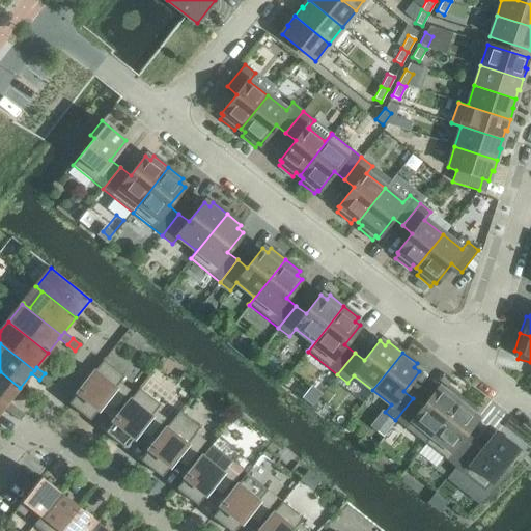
[(130,390),(119,383),(124,376),(103,360),(68,403),(89,420),(104,402),(114,411),(130,390)]
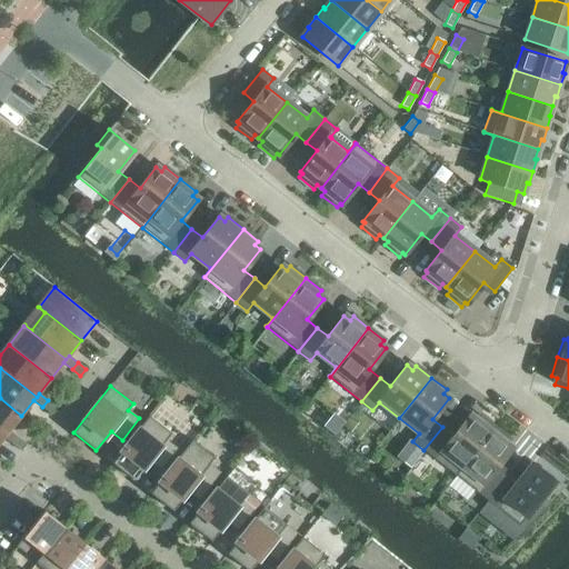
[(0,429),(7,435),(9,431),(21,416),(0,398),(0,429)]
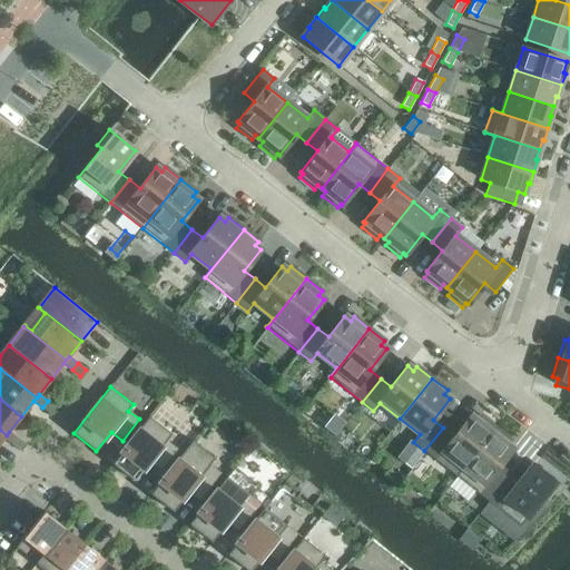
[(51,414),(56,408),(48,401),(42,408),(51,414)]
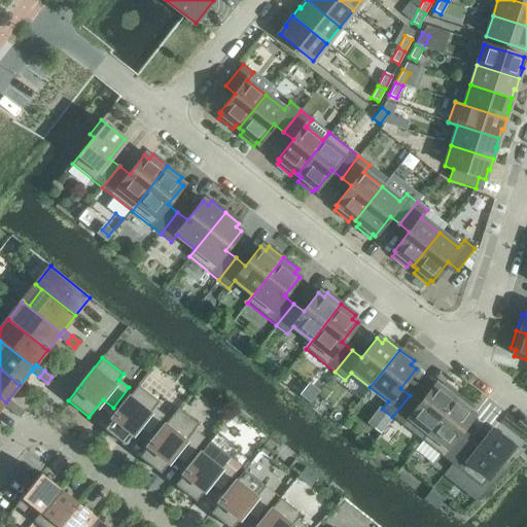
[(427,432),(421,440),(422,441),(457,395),(444,384),(441,388),(434,384),(420,403),(410,395),(392,417),(403,426),(410,418),(427,432)]
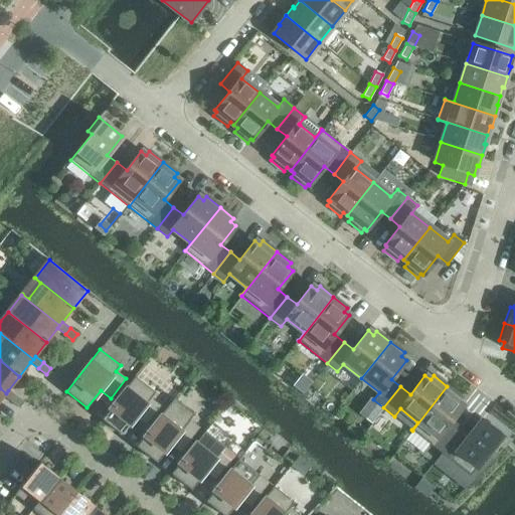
[(161,406),(151,398),(155,392),(135,376),(101,419),(122,436),(135,417),(145,425),(161,406)]
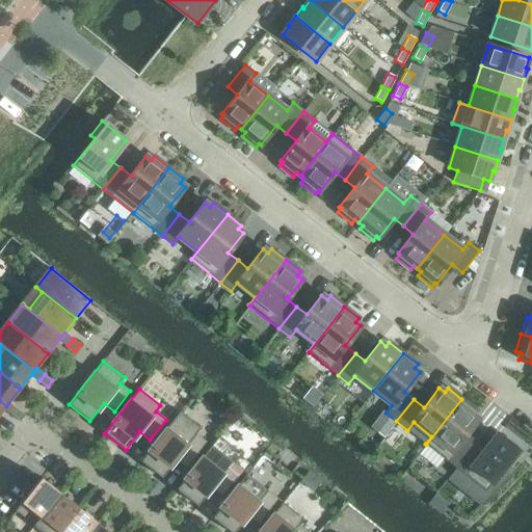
[(455,468),(473,446),(462,439),(478,419),(473,415),(476,410),(461,399),(426,445),(455,468)]
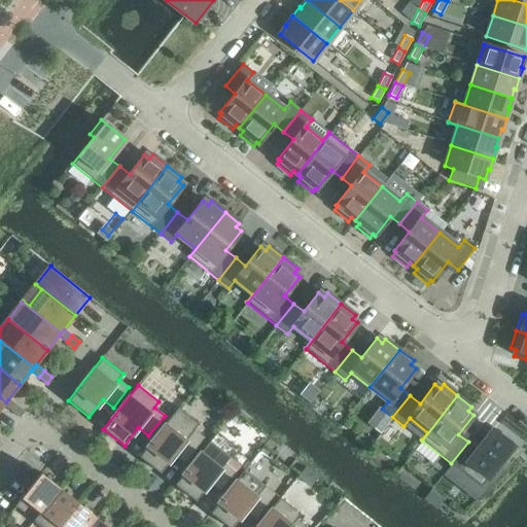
[(0,410),(3,406),(11,412),(16,406),(8,399),(6,402),(0,397),(0,410)]
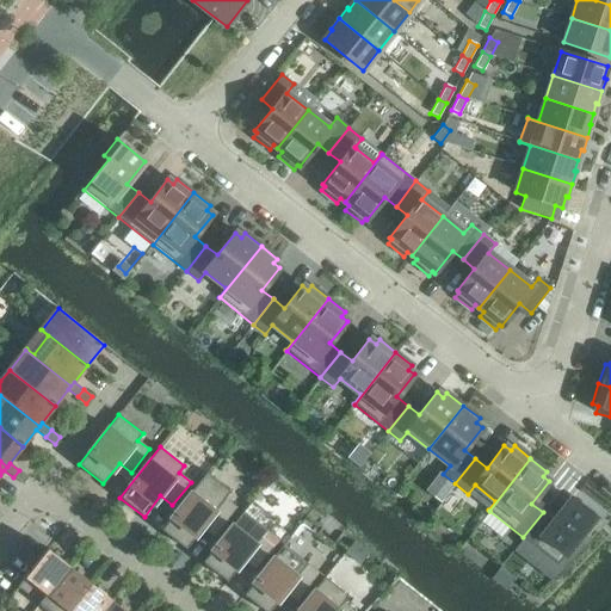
[(23,485),(29,477),(19,470),(13,477),(23,485)]
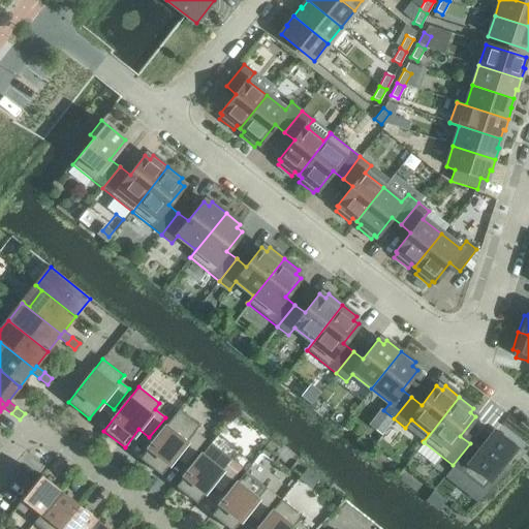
[(175,458),(185,465),(205,439),(195,432),(199,426),(179,409),(139,459),(160,475),(175,458)]
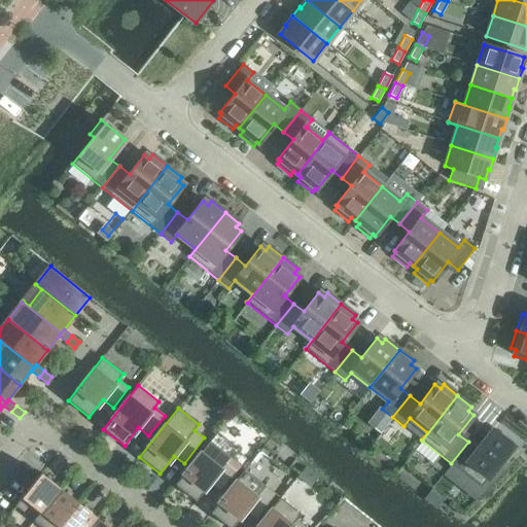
[(493,430),(478,449),(468,442),(451,463),(481,487),(502,460),(505,463),(517,449),(493,430)]
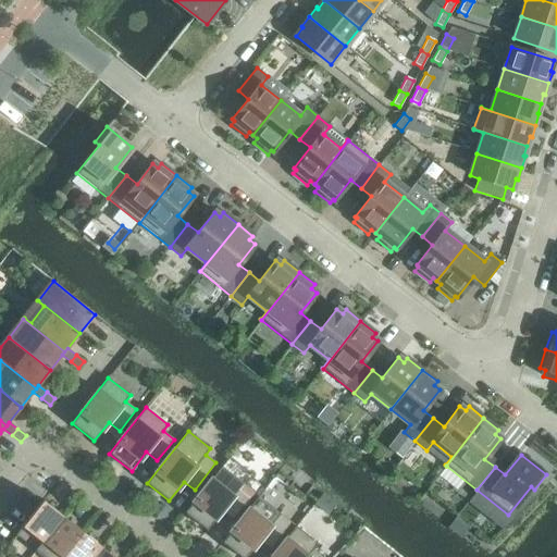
[(221,467),(184,512),(207,530),(221,511),(232,520),(249,498),(238,491),(243,484),(221,467)]
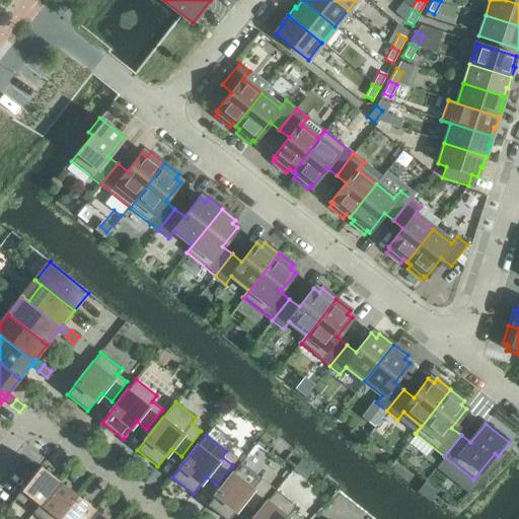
[(272,487),(240,462),(207,506),(223,518),(229,518),(241,504),(251,512),(272,487)]
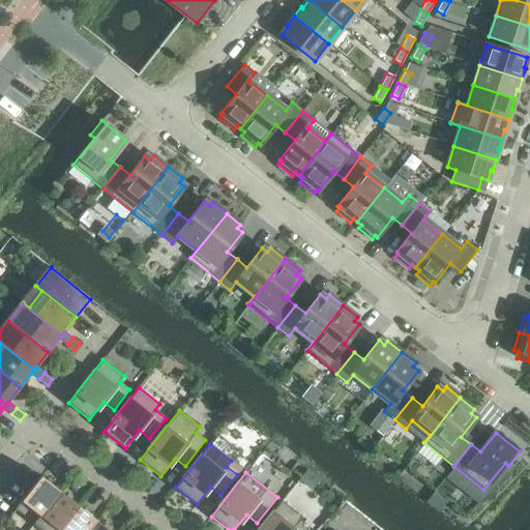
[(325,505),(316,498),(322,490),(302,475),(286,498),(315,520),(325,505)]
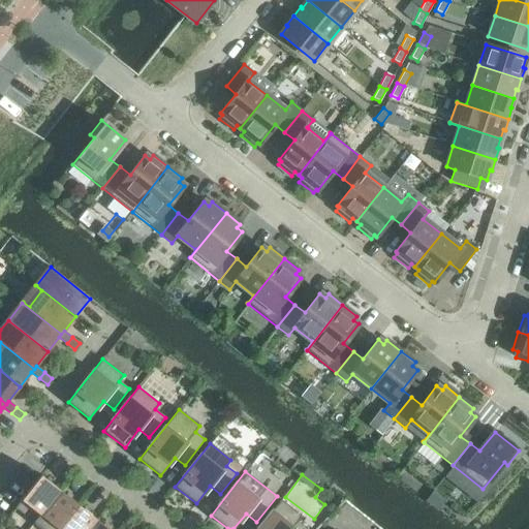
[(40,475),(14,507),(34,523),(60,491),(40,475)]
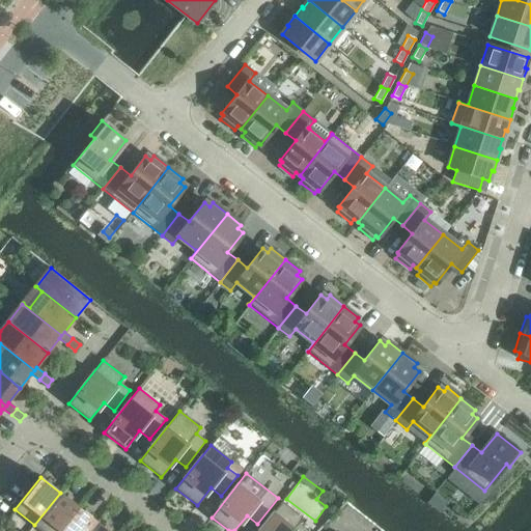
[(59,530),(79,507),(60,493),(34,525),(42,530),(59,530)]
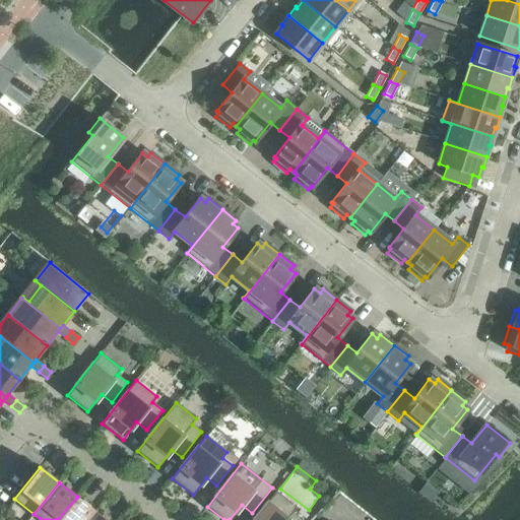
[(297,508),(276,491),(253,519),(301,519),(293,513),(297,508)]
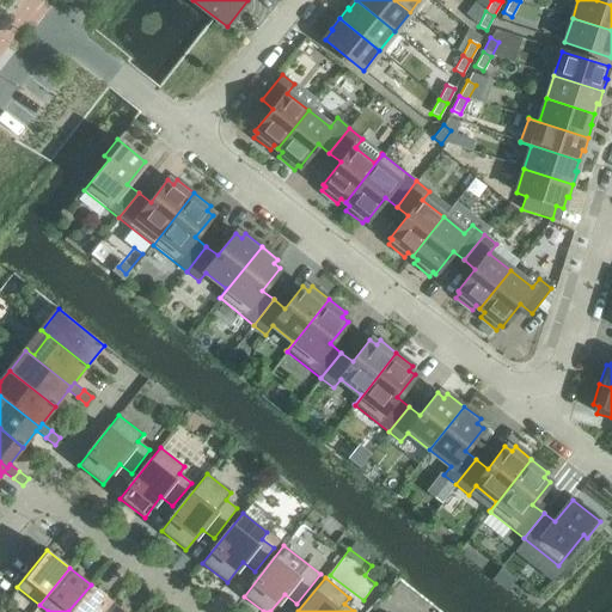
[(103,611),(112,601),(91,585),(68,611),(103,611)]
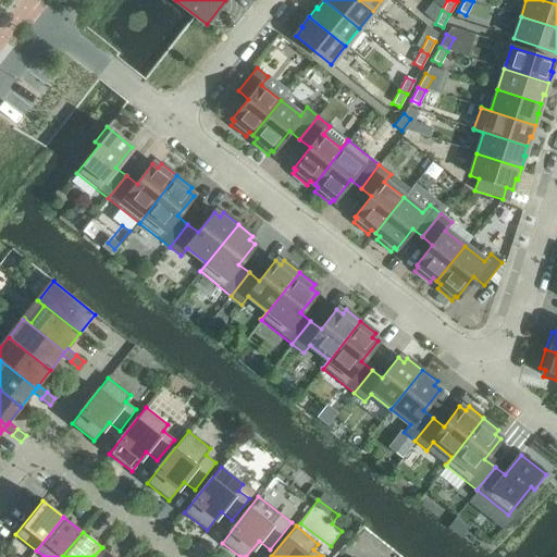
[(114,556),(102,547),(94,556),(114,556)]
